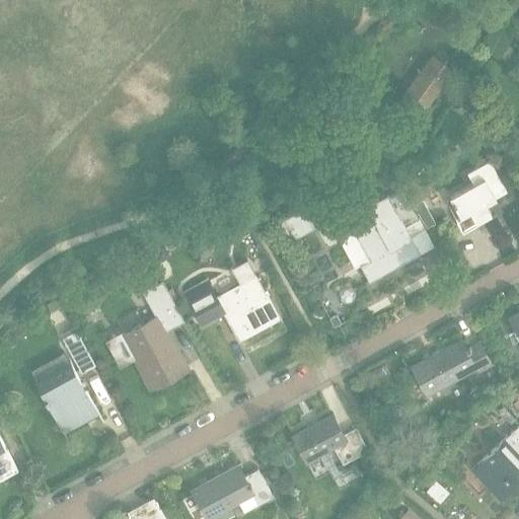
[(398,104),(416,118),(452,68),(435,55),(398,104)]
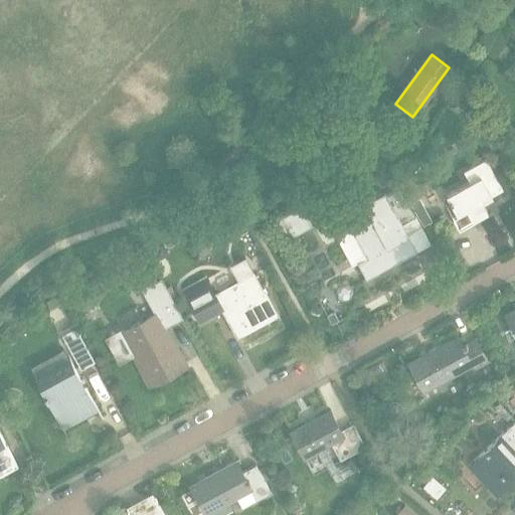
[(446,195),(463,225),(487,211),(481,200),(502,188),(485,159),(463,171),(469,182),(446,195)]
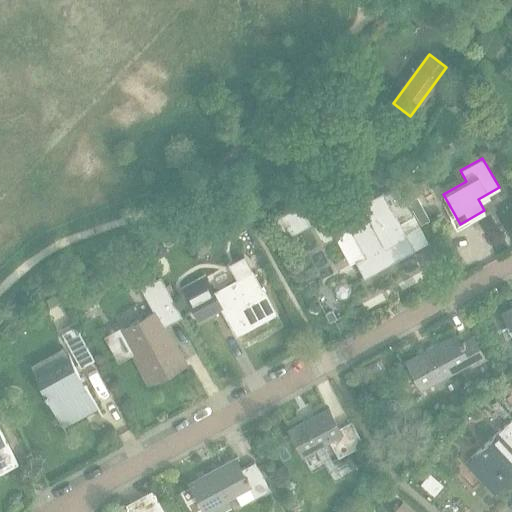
[(383,195),(398,222),(412,215),(397,188),(383,195)]
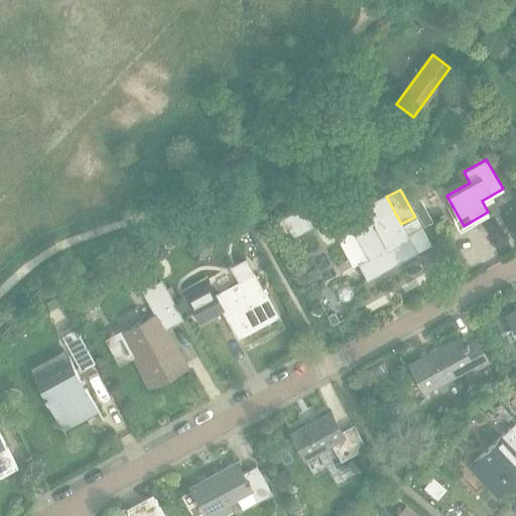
[(408,237),(388,248),(372,220),(352,232),(368,260),(359,264),(368,280),(417,252),(408,237)]
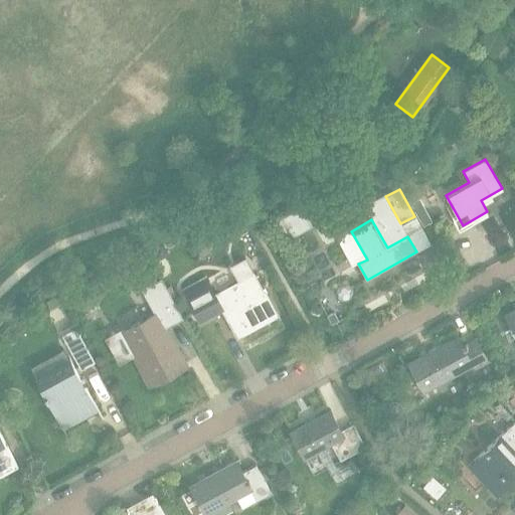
[(210,284),(197,292),(186,298),(198,320),(221,309),(237,338),(278,316),(253,273),(216,294),(210,284)]
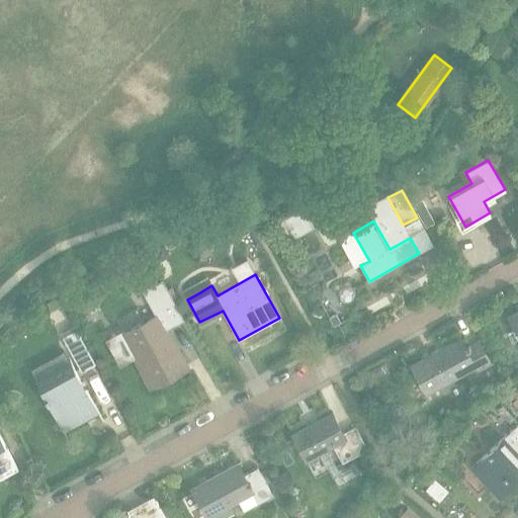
[(121,335),(151,389),(187,368),(166,330),(183,321),(161,279),(149,286),(154,296),(148,299),(156,316),(121,335)]
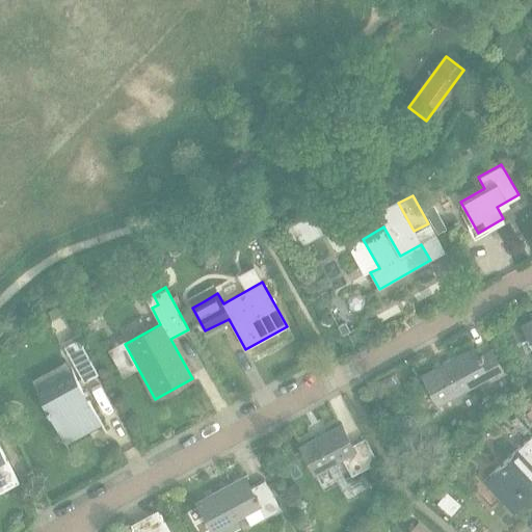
[(531,320),(521,326),(531,346),(531,320)]
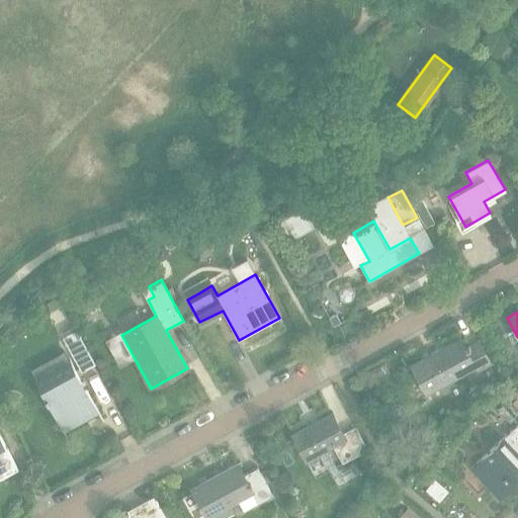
[(61,337),(80,372),(94,364),(75,329),(61,337)]
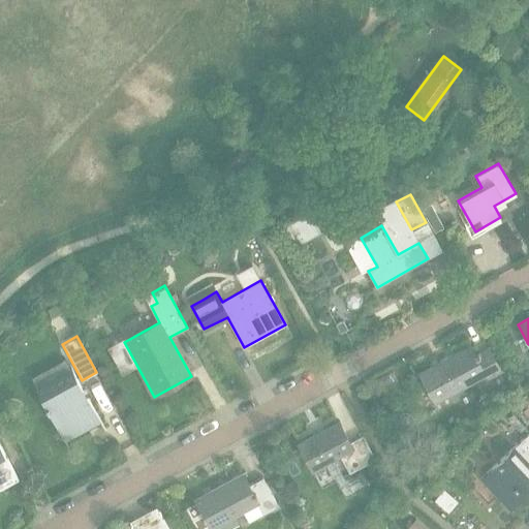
[(488,348),(474,355),(469,346),(418,374),(434,402),(484,375),(486,380),(500,372),(488,348)]
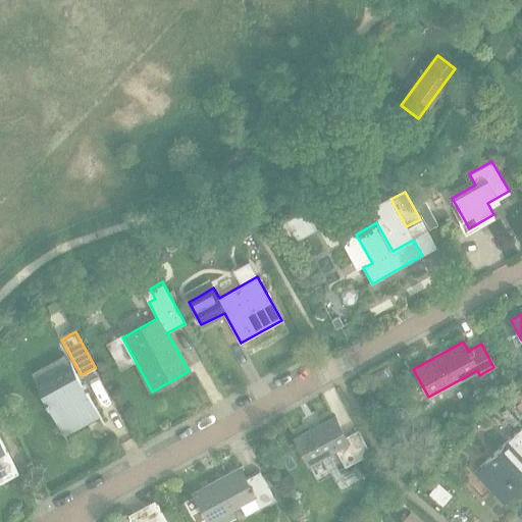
[(32,379),(63,437),(99,417),(67,360),(32,379)]
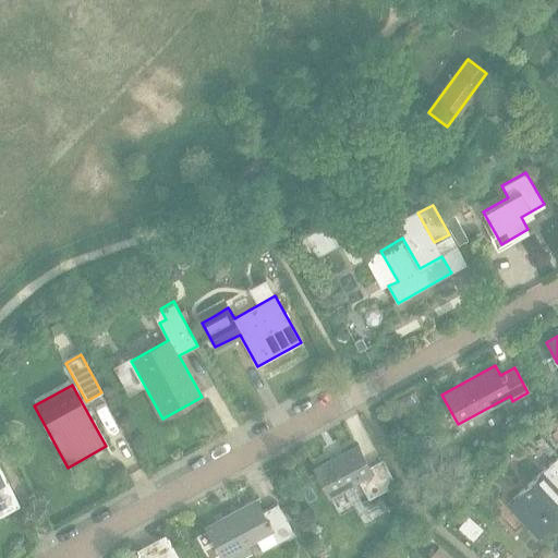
[(380,459),(367,466),(356,446),(313,470),(328,497),(356,482),(366,499),(395,484),(380,459)]
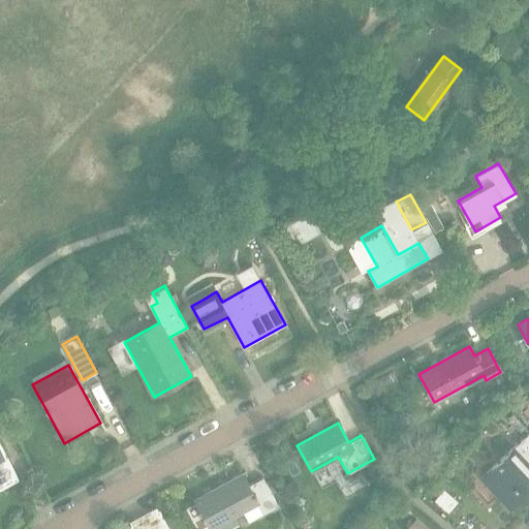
[(528,487),(528,434),(480,478),(507,506),(528,487)]
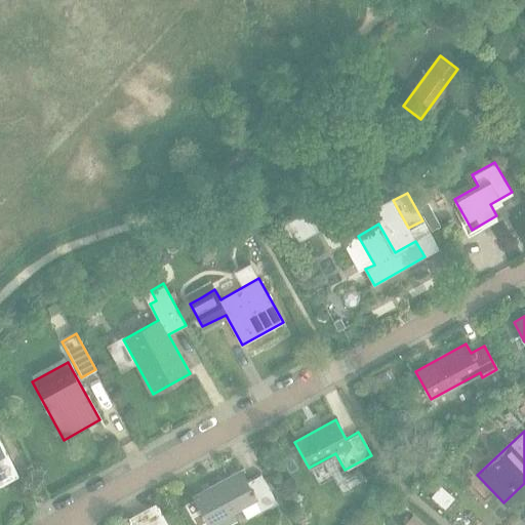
[(0,484),(17,476),(0,443),(0,484)]
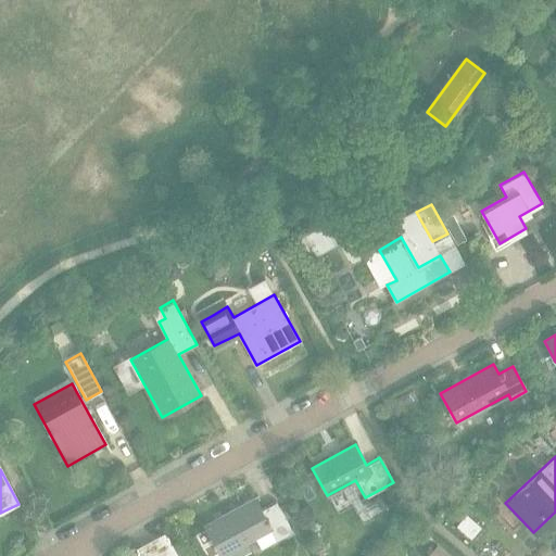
[(275,502),(261,509),(254,497),(204,525),(220,554),(257,534),(264,545),(291,531),(275,502)]
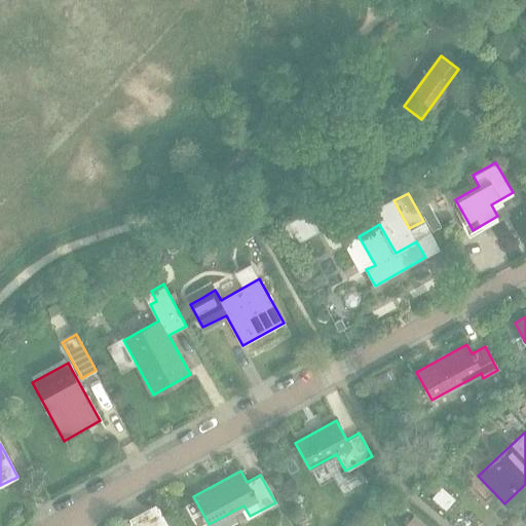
[(441,487),(433,496),(445,508),(450,500),(453,498),(441,487)]
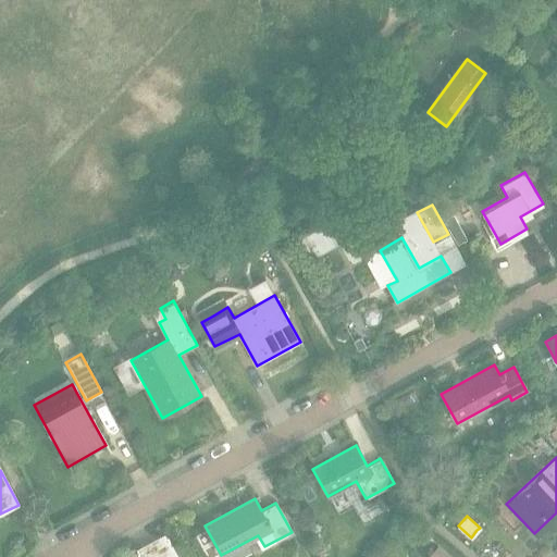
[(176,556),(164,533),(135,548),(139,556),(176,556)]
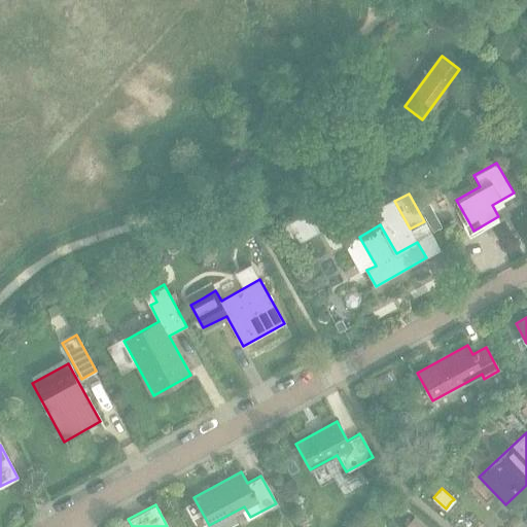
[(421,526),(413,518),(402,526),(421,526)]
